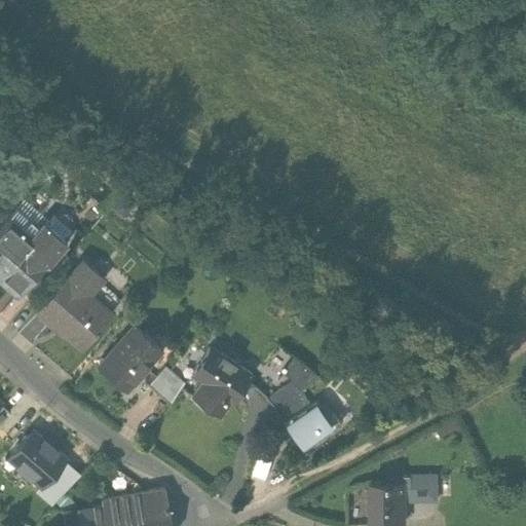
[(7,219),(0,226),(0,273),(1,275),(0,276),(0,279),(17,295),(19,293),(35,274),(50,256),(49,255),(63,239),(45,224),(32,239),(7,219)]
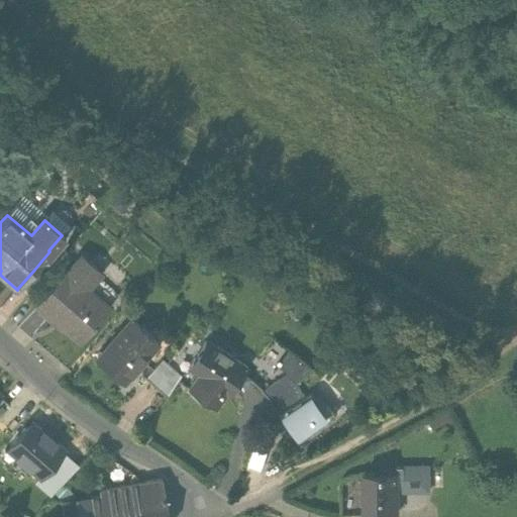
[(96,269),(82,256),(69,271),(68,271),(36,306),(53,319),(54,317),(81,340),(110,308),(83,284),(96,269)]
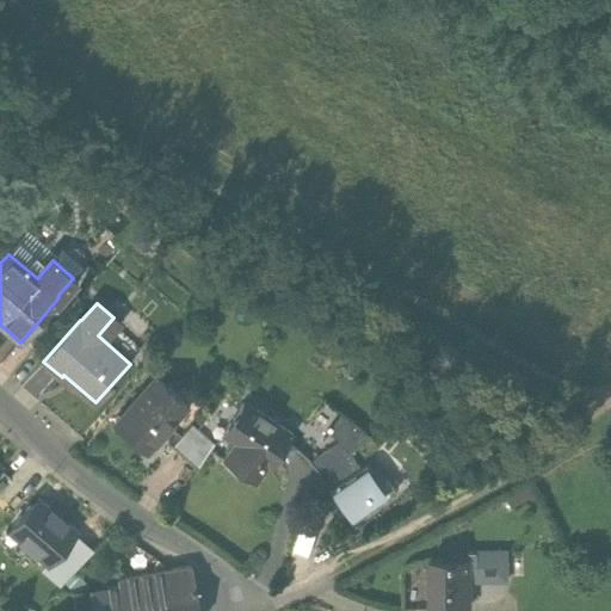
[(51,329),(41,319),(22,340),(32,351),(51,329)]
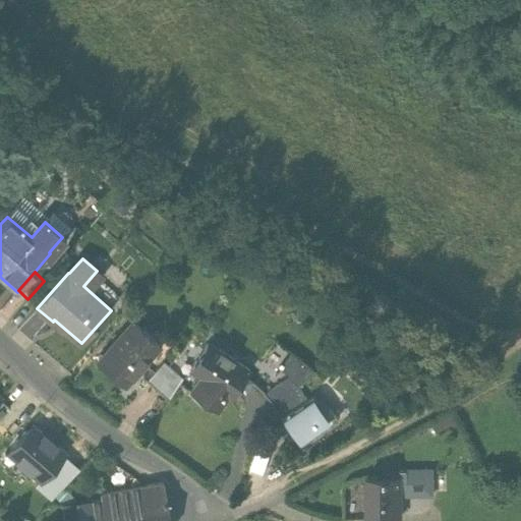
[(159,346),(131,323),(96,361),(106,370),(108,369),(124,384),(159,346)]
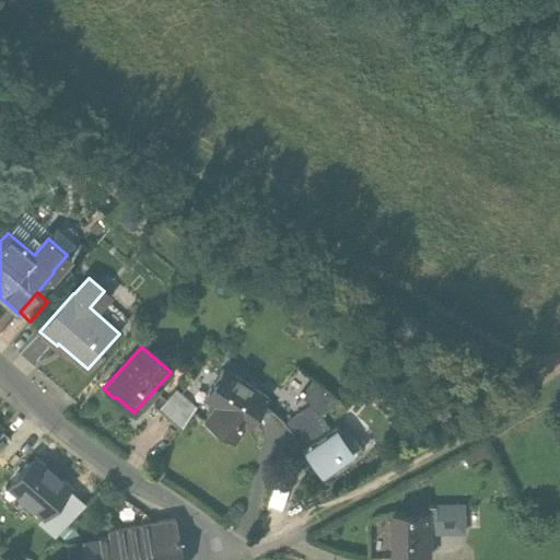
[(217,401),(202,421),(207,424),(206,426),(214,434),(226,441),(228,439),(233,442),(244,427),(246,429),(267,399),(235,376),(233,378),(221,371),(205,394),(217,401)]
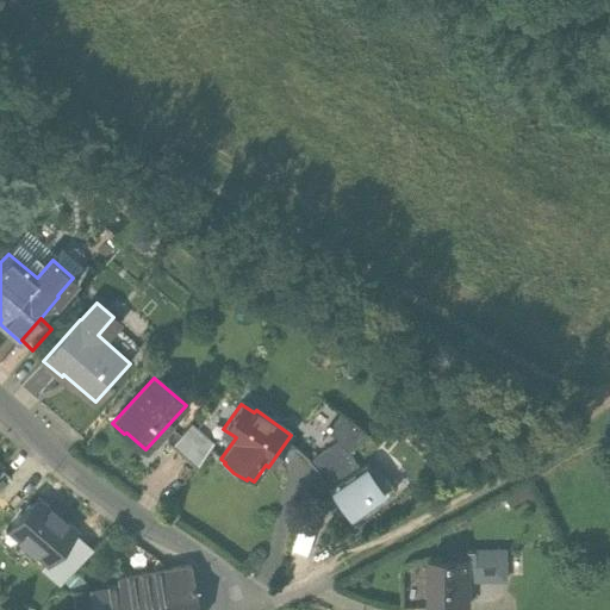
[(321,475),(329,490),(360,468),(349,453),(368,435),(341,414),(328,431),(340,441),(310,462),(321,475)]
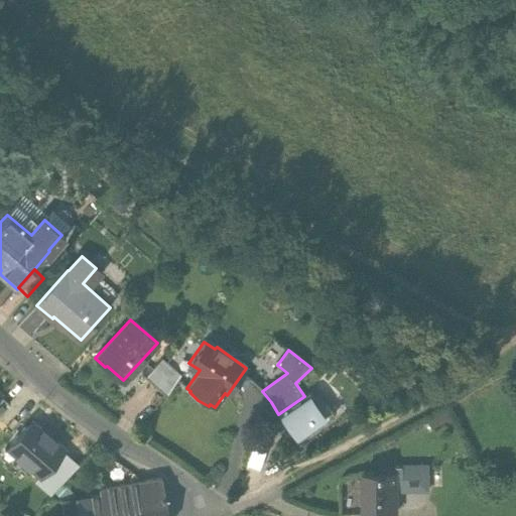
[(143,378),(166,398),(180,376),(160,359),(143,378)]
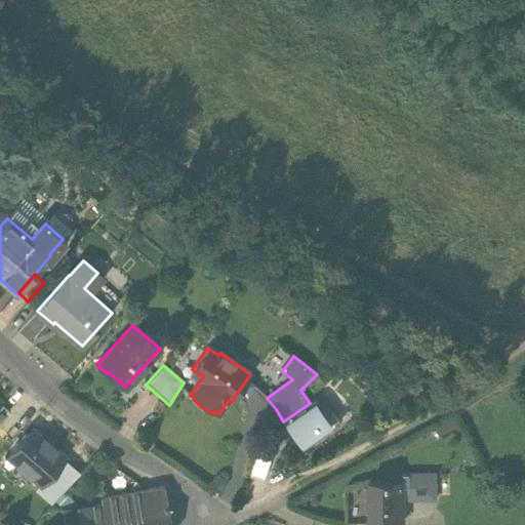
[(316,399),(310,403),(283,421),(304,449),(335,427),(341,419),(316,399)]
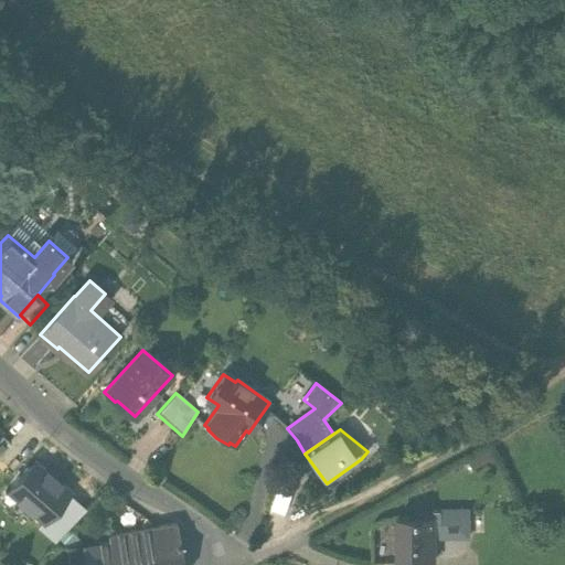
[(0,454),(10,443),(0,434),(0,454)]
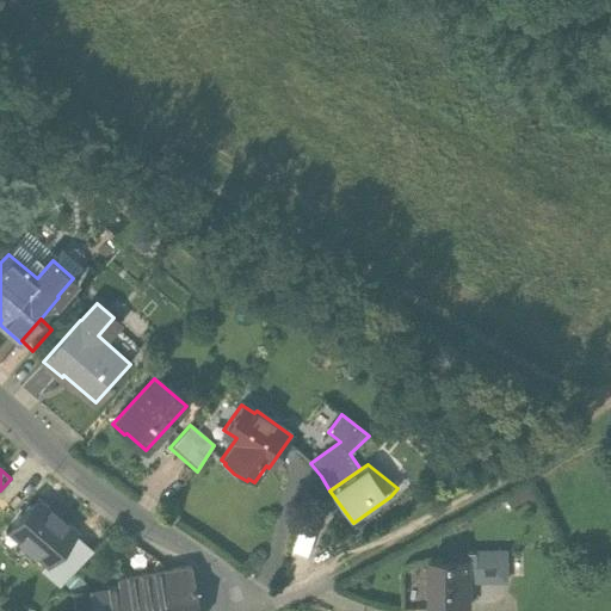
[(73,531),(38,499),(11,530),(45,562),(73,531)]
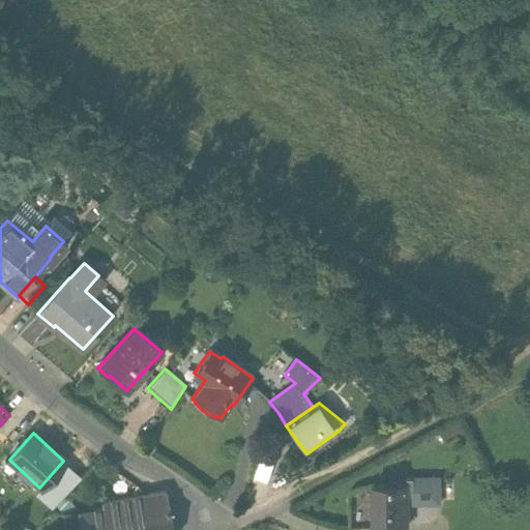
[(407,526),(407,502),(407,495),(413,495),(413,478),(405,478),(406,484),(373,484),(374,526),(378,526),(378,527),(390,527),(390,526),(407,526)]
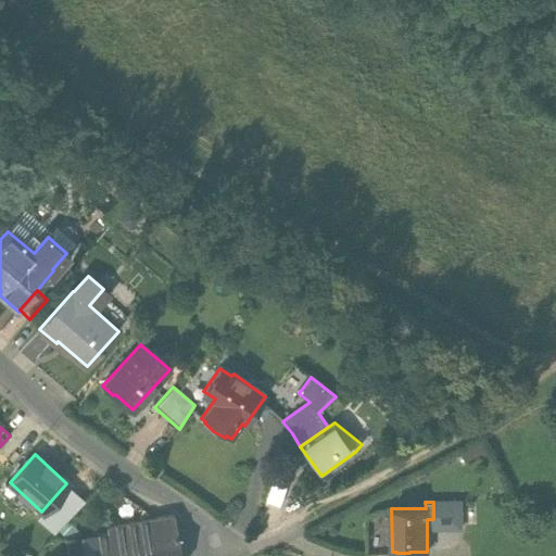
[(433,502),(433,519),(427,519),(427,527),(464,527),(464,502),(433,502)]
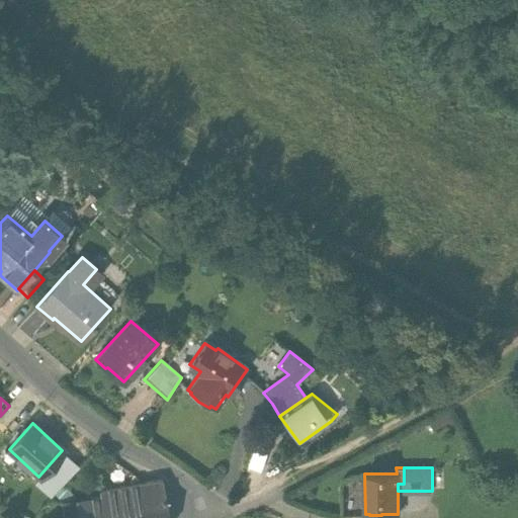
[(74,517),(168,517),(162,480),(100,491),(101,497),(77,501),(80,517),(74,517)]
